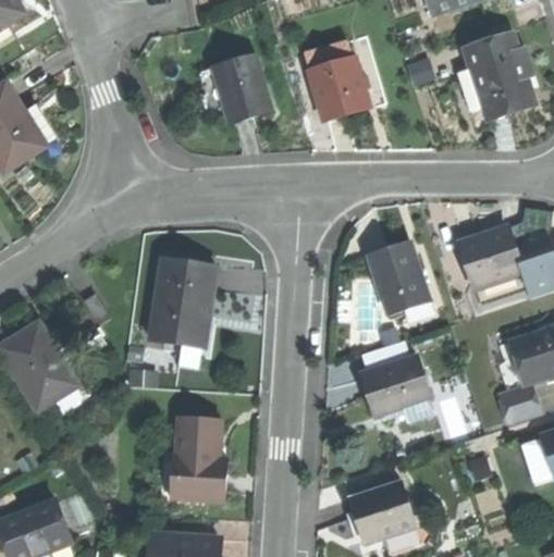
[(0,26),(23,12),(14,0),(0,0),(0,26)]
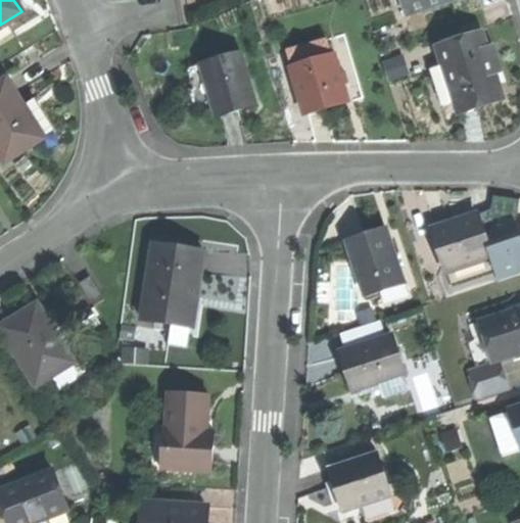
[(398,0),(406,20),(465,0),(398,0)]
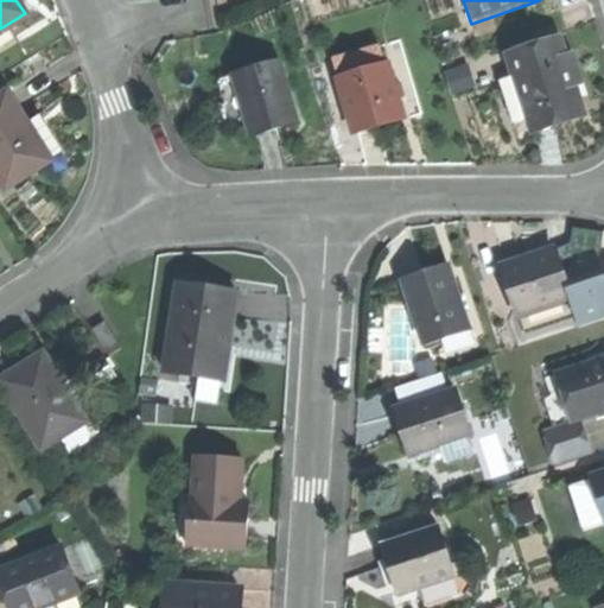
[(563,40),(506,59),(513,81),(526,122),(531,135),(587,115),(573,74),(563,40)]
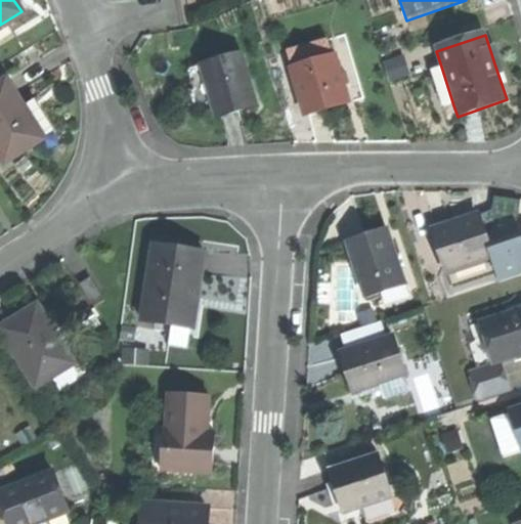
[(320,44),(284,56),(289,74),(327,60),(320,44)]
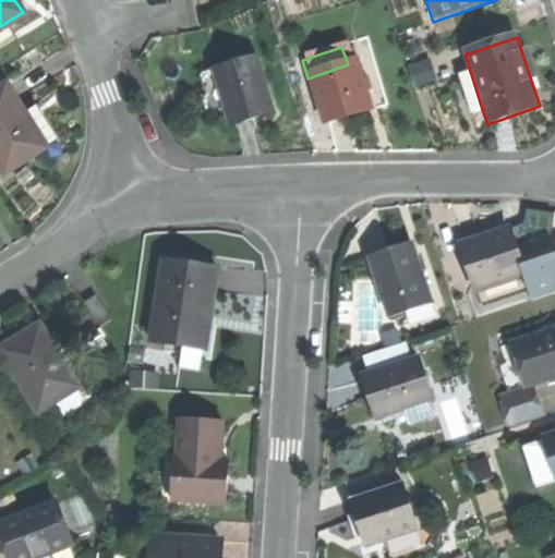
[(260,52),(217,67),(225,95),(232,121),(275,107),(260,52)]
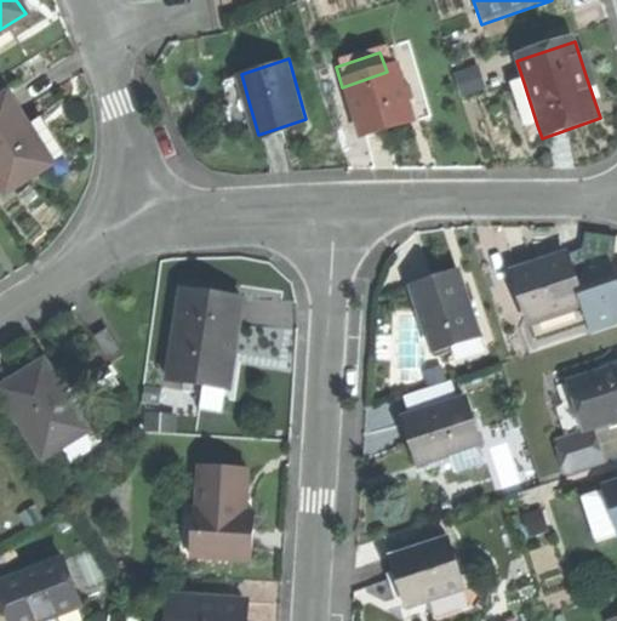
[(387,72),(342,87),(360,141),(382,132),(407,124),(390,72),(387,72)]
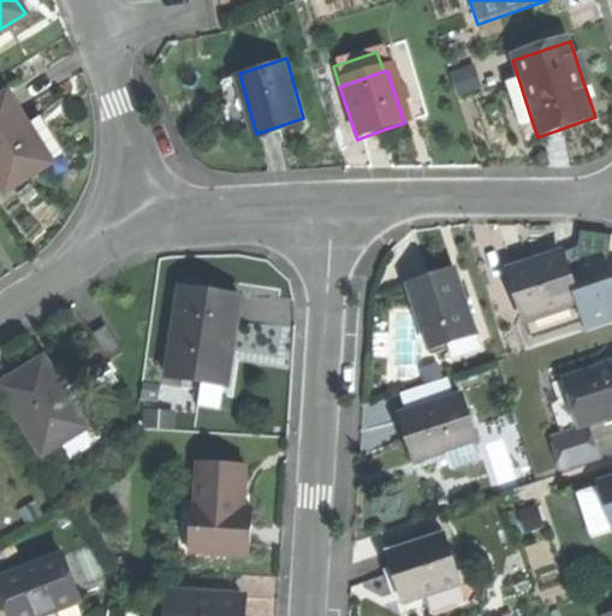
[(520,82),(506,86),(521,128),(533,124),(520,82)]
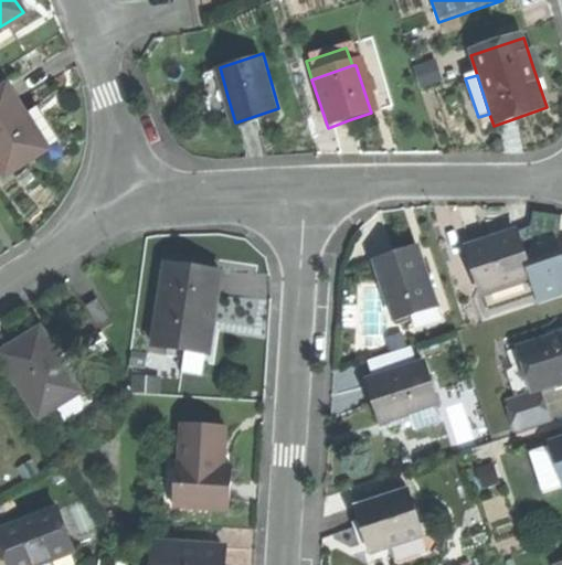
[(0,168),(2,171),(43,147),(23,113),(6,84),(0,87),(0,168)]
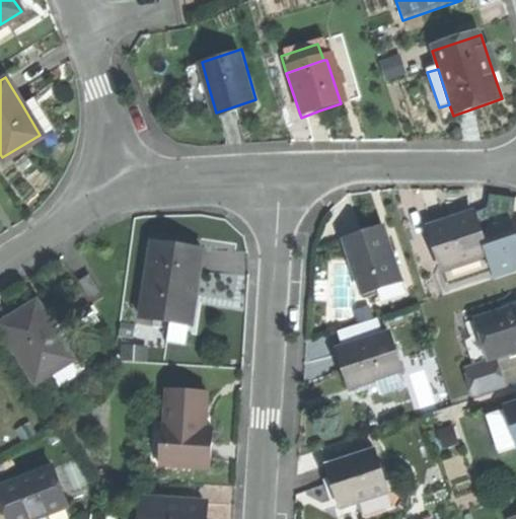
[(31,97),(21,103),(40,135),(50,129),(31,97)]
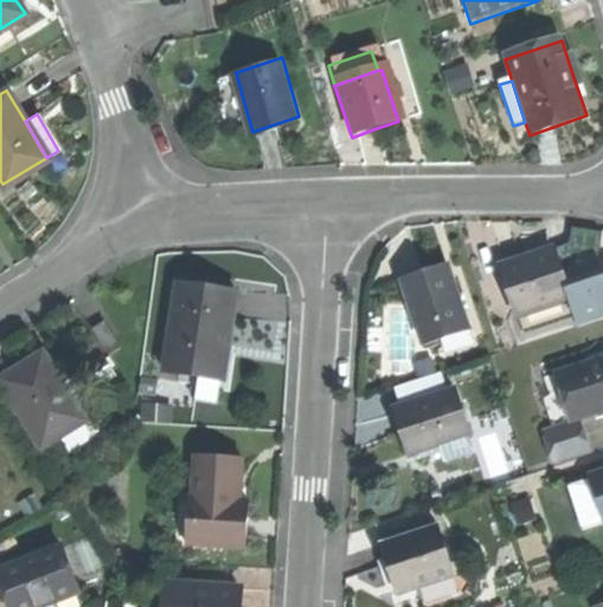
[(537,257),(501,268),(515,317),(565,300),(557,275),(550,253),(537,257)]
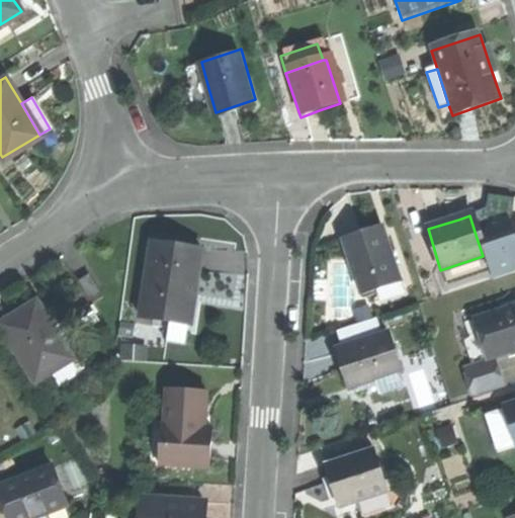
[(486,232),(476,235),(483,256),(484,256),(491,280),(514,272),(514,227),(508,222),(488,220),(486,232)]
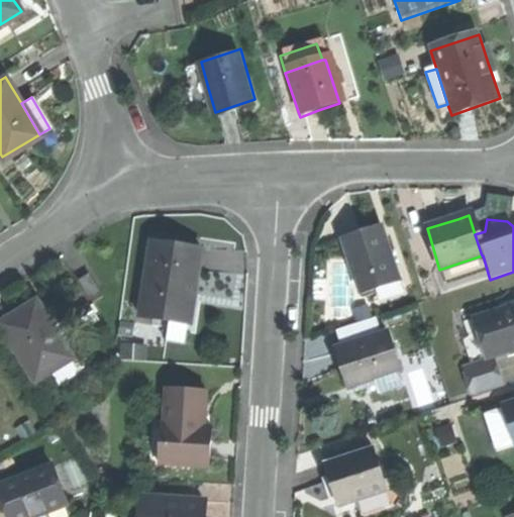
[(380,227),(340,239),(347,265),(356,294),(373,289),(397,281),(380,227)]
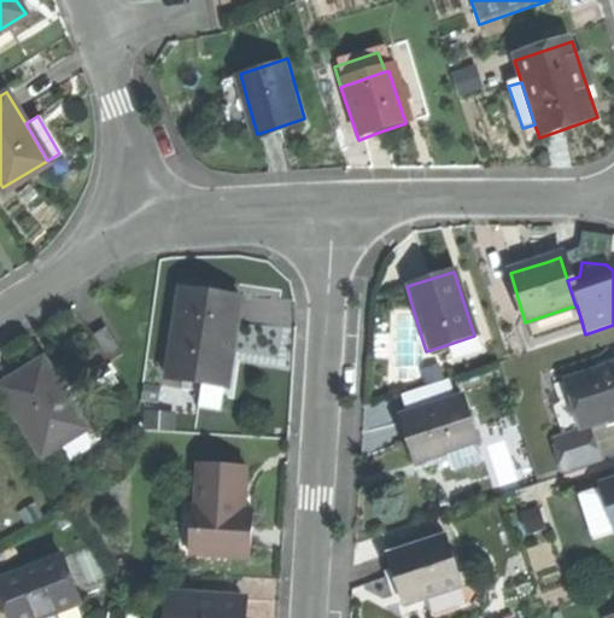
[(243,298),(181,287),(167,377),(227,386),(233,350),(243,298)]
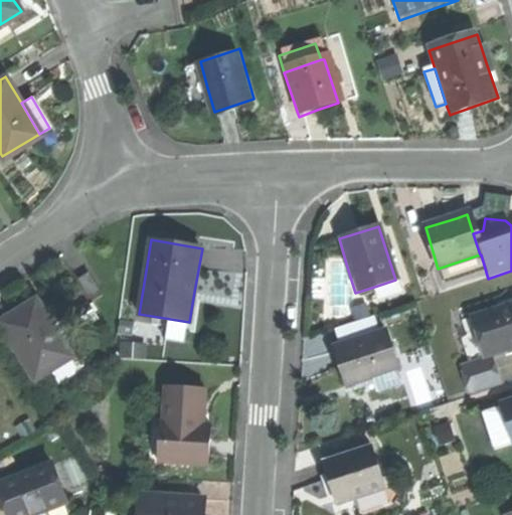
[(399,293),(395,280),(371,288),(375,301),(399,293)]
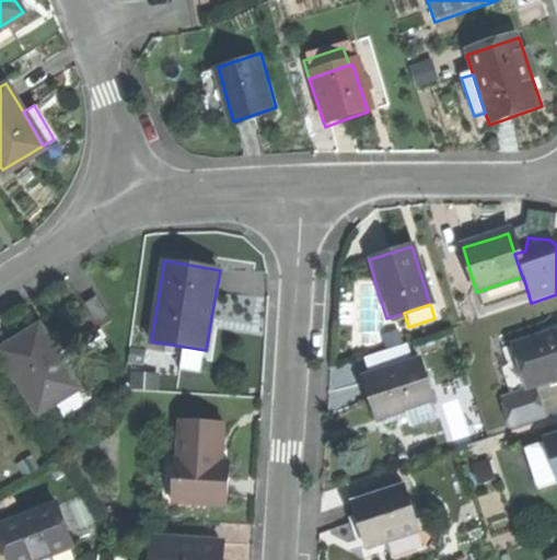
[(23,331),(0,346),(0,356),(34,411),(48,401),(71,388),(55,361),(58,359),(36,324),(23,331)]
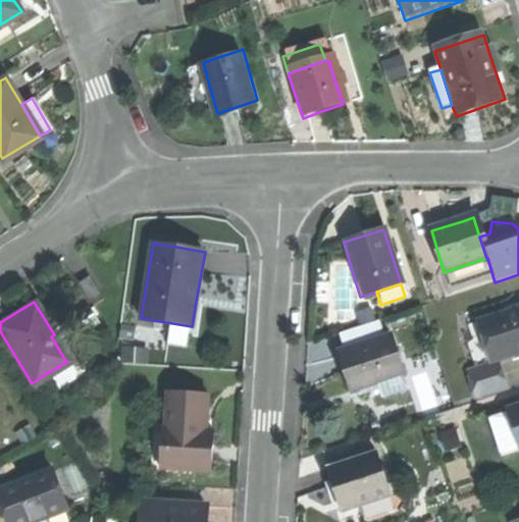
[(518,307),(483,319),(496,360),(497,359),(518,352),(518,307)]
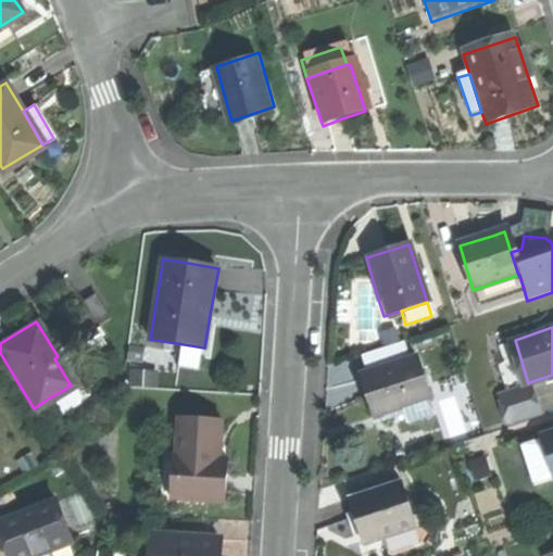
[(515,340),(499,345),(504,362),(498,363),(506,390),(528,383),(515,340)]
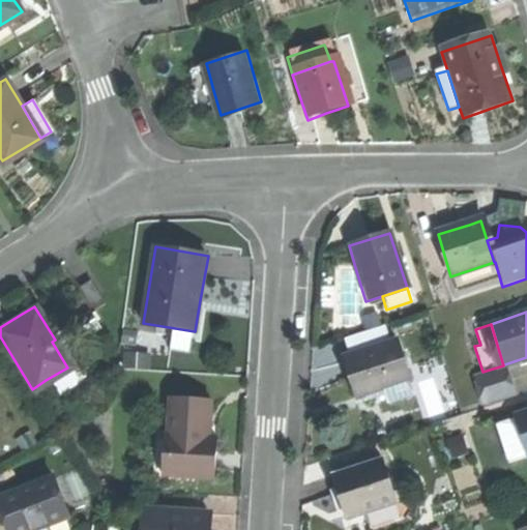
[(396,344),(345,360),(349,374),(358,399),(383,390),(408,382),(396,344)]
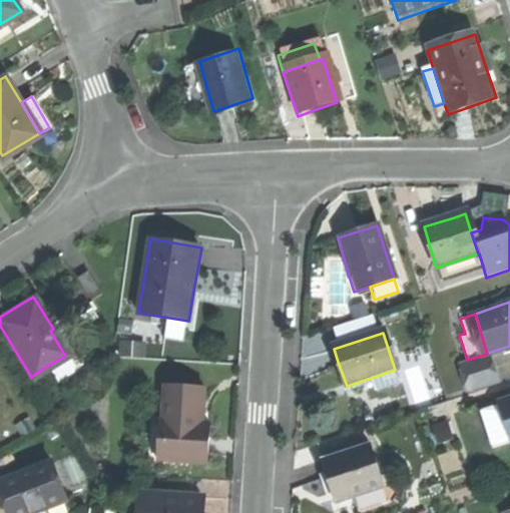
[(141,343),(117,342),(116,355),(140,357),(141,343)]
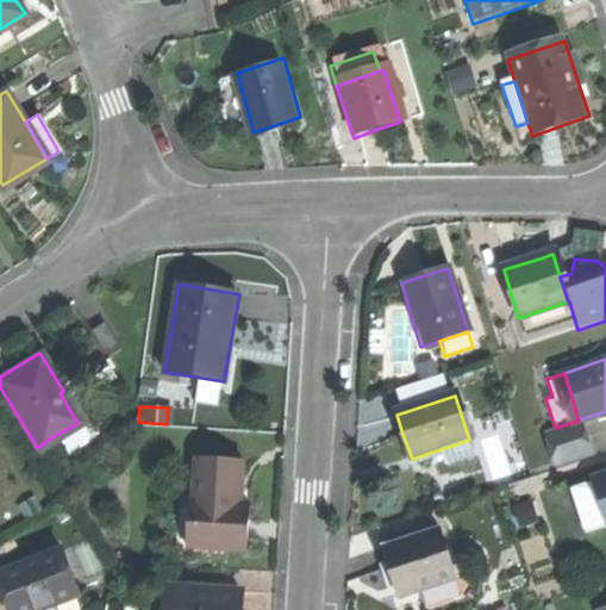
[(591,455),(580,419),(579,421),(555,428),(544,431),(555,466),(591,455)]
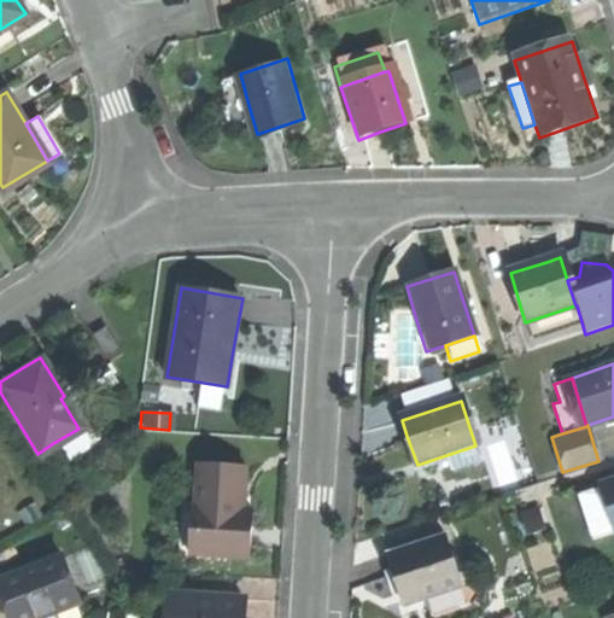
[(79,429),(53,443),(60,455),(85,438),(79,429)]
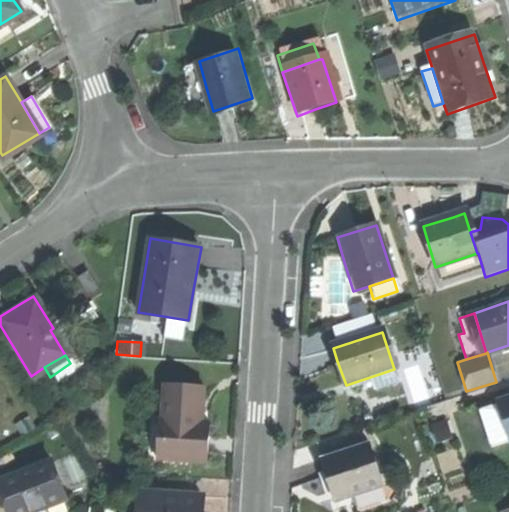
[(70,363),(50,377),(53,381),(68,372),(70,363)]
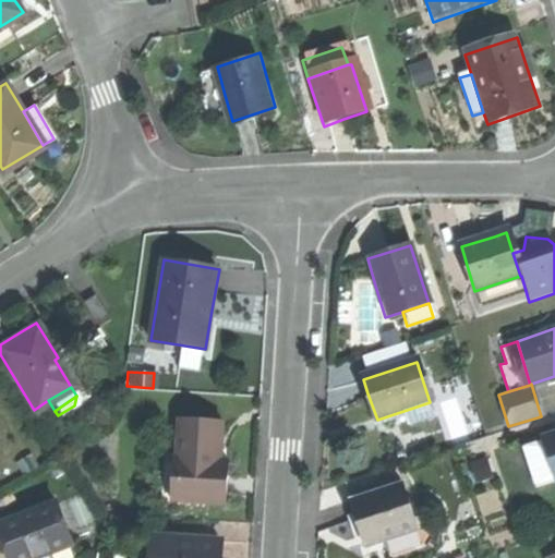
[(430,402),(403,411),(409,427),(435,417),(430,402)]
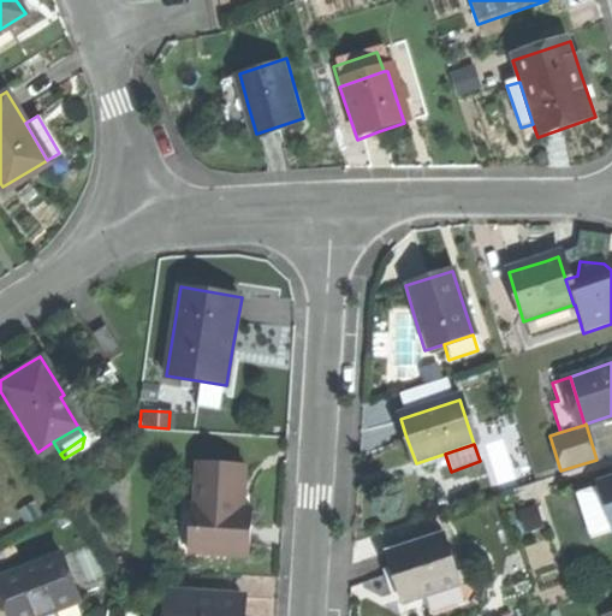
[(241,462),(196,460),(194,502),(189,502),(186,548),(247,550),(248,519),(249,503),(239,503),(241,462)]
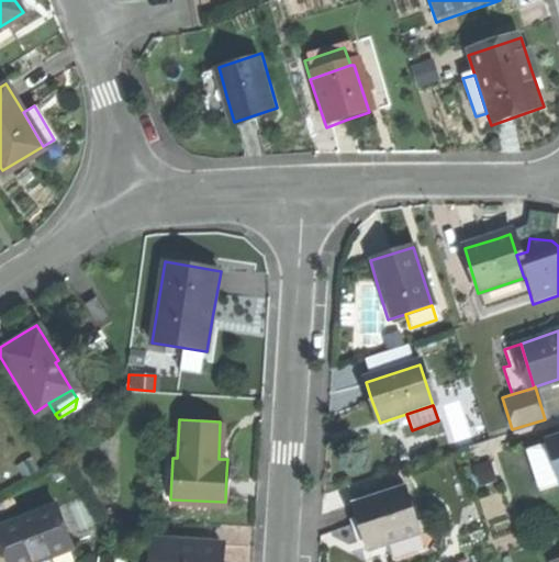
[(558,438),(546,442),(558,481),(558,438)]
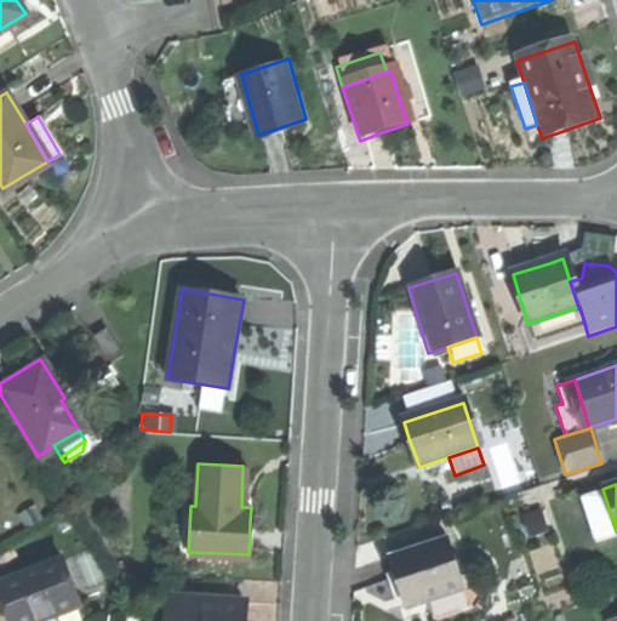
[(445,536),(384,556),(394,586),(401,608),(461,587),(445,536)]
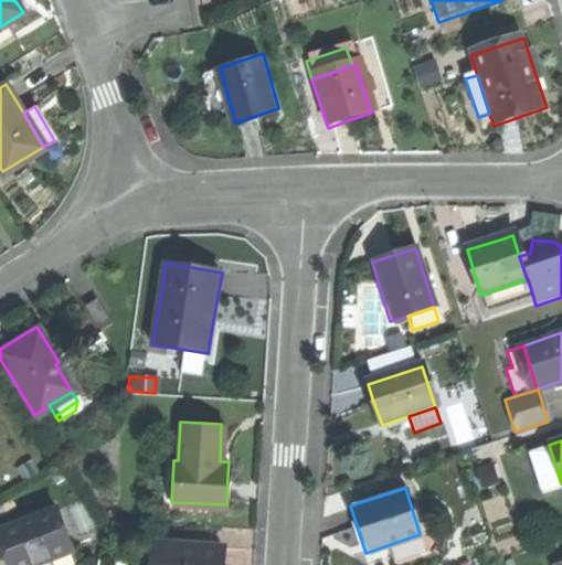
[(52,512),(0,533),(0,552),(4,564),(40,564),(69,554),(52,512)]
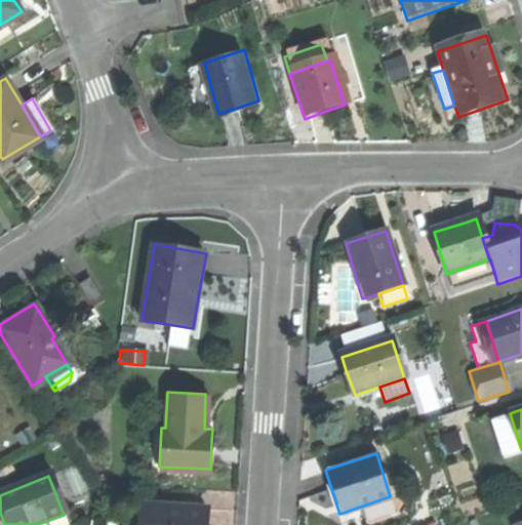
[(204,524),(205,507),(143,502),(141,524),(204,524)]
